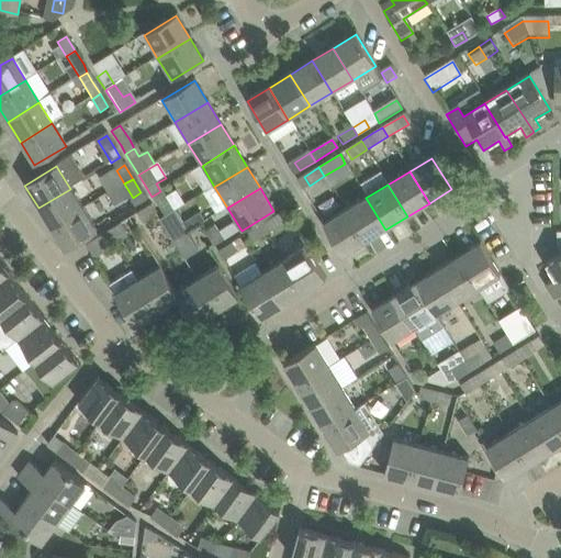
[(82,210),(70,189),(38,208),(52,230),(82,210)]
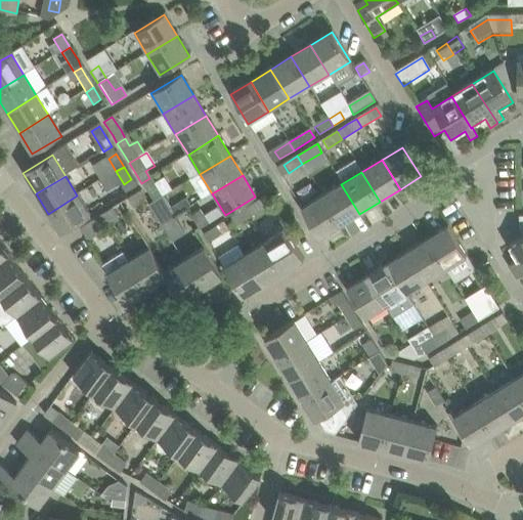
[(141,183),(145,189),(154,203),(162,198),(154,184),(149,178),(141,183)]
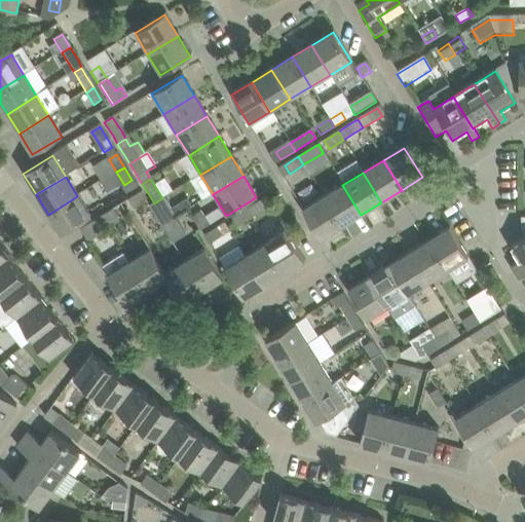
[(342,185),(323,197),(340,227),(361,215),(342,185)]
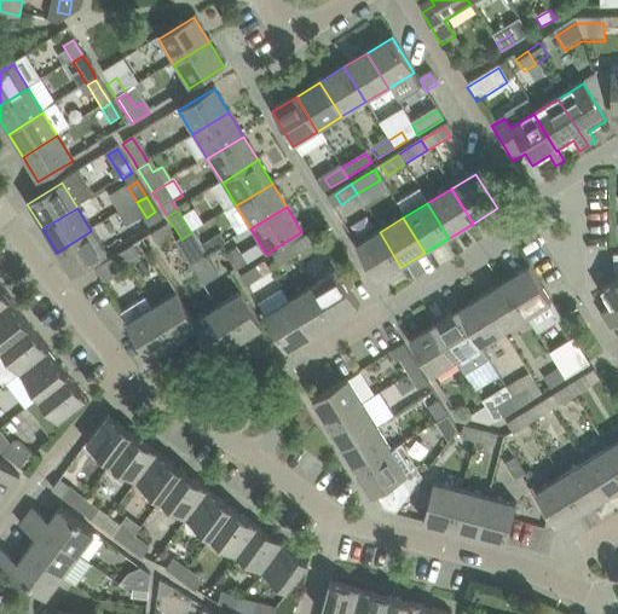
[(151,258),(161,250),(157,245),(171,237),(165,227),(140,242),(151,258)]
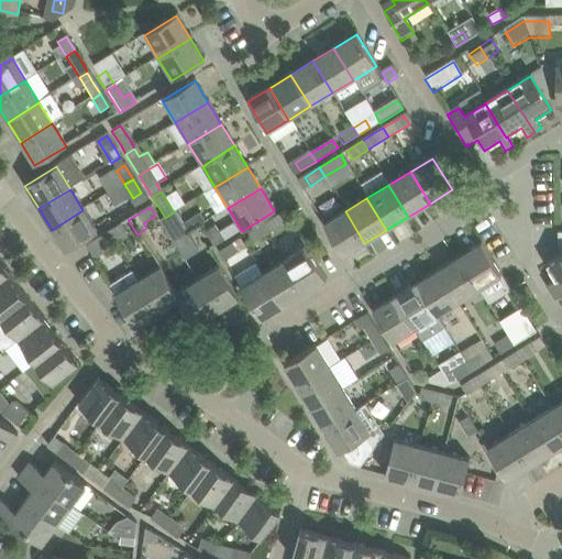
[(97,232),(83,210),(52,230),(65,252),(84,240),(97,232)]
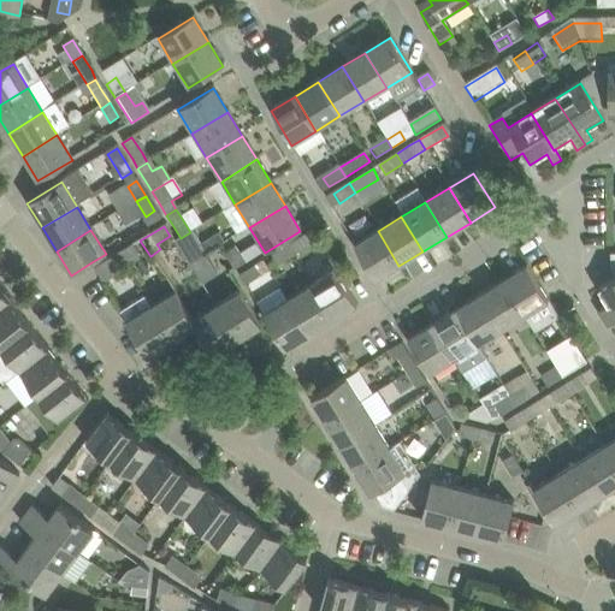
[(376,280),(398,266),(378,231),(354,247),(376,280)]
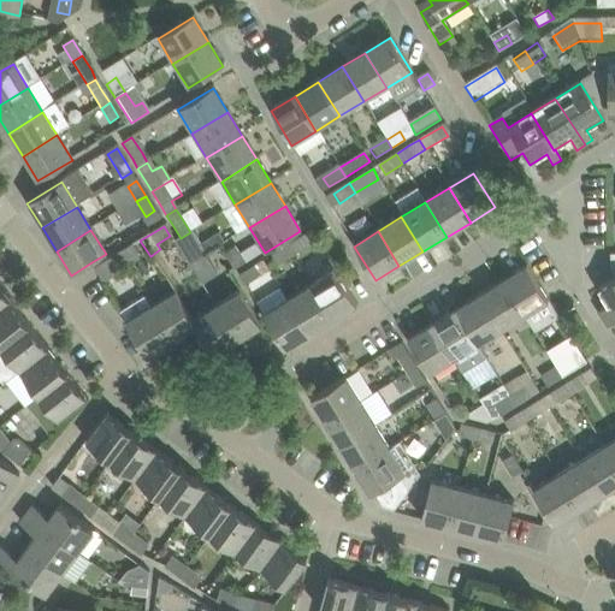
[(200,247),(190,232),(181,238),(190,253),(183,257),(189,266),(190,266),(203,257),(203,256),(199,248),(200,247)]
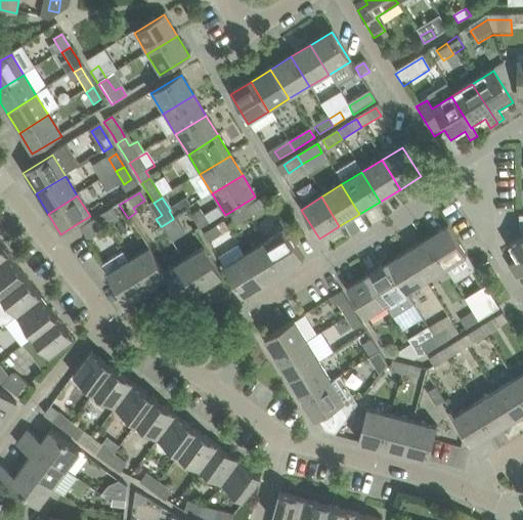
[(256,203),(244,211),(249,219),(261,211),(256,203)]
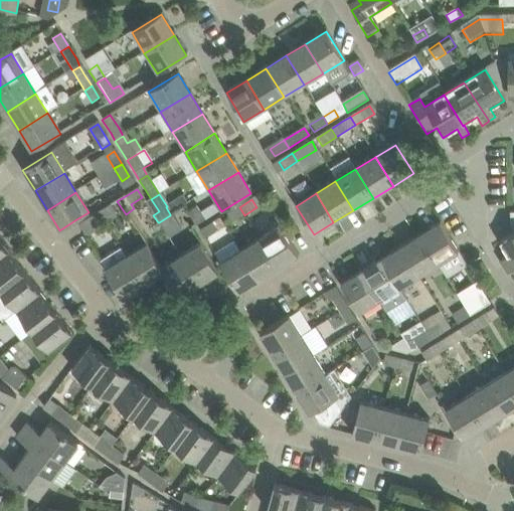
[(111,206),(98,213),(103,222),(116,214),(111,206)]
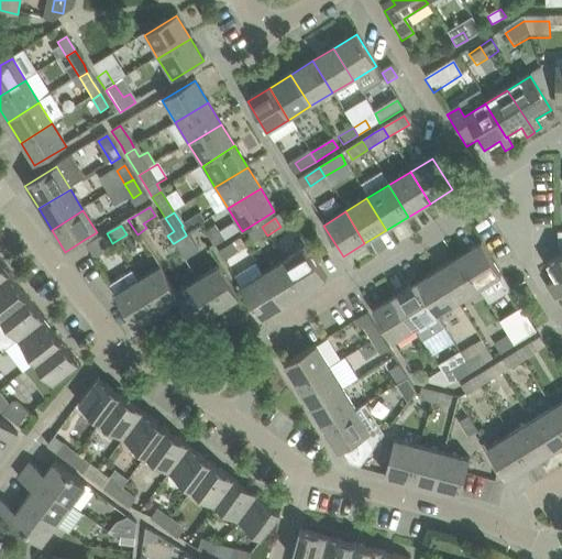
[(248,236),(253,244),(267,236),(262,227),(248,236)]
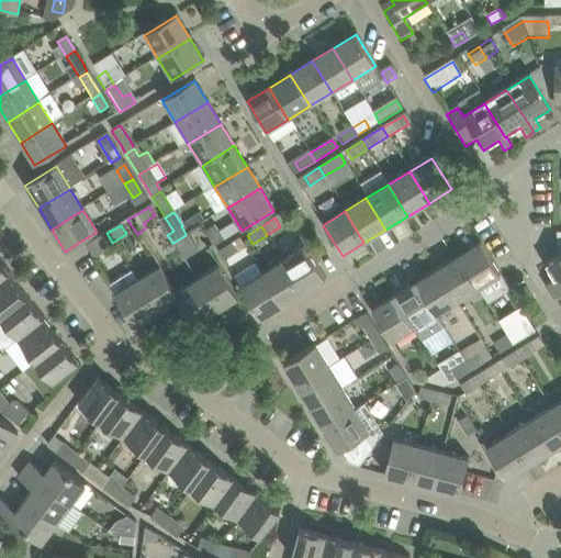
[(213,229),(205,234),(214,247),(222,242),(213,229)]
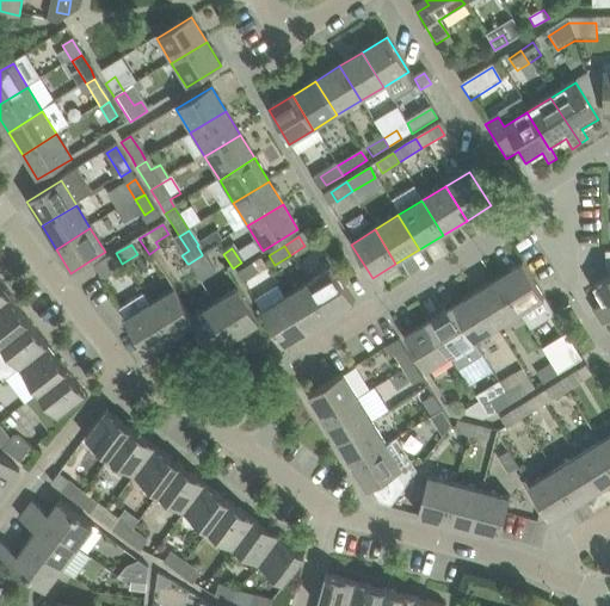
[(116,266),(121,264),(122,264),(116,253),(102,263),(92,267),(102,284),(119,272),(116,266)]
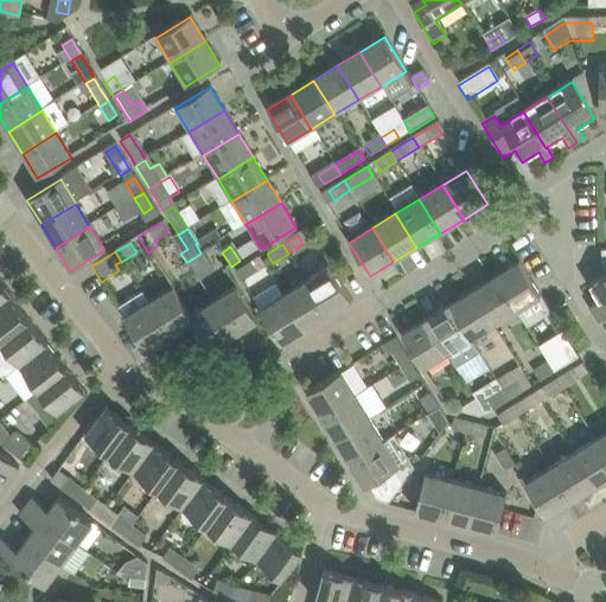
[(588,309),(593,316),(605,307),(605,251),(601,253),(601,269),(605,276),(588,287),(599,302),(588,309)]
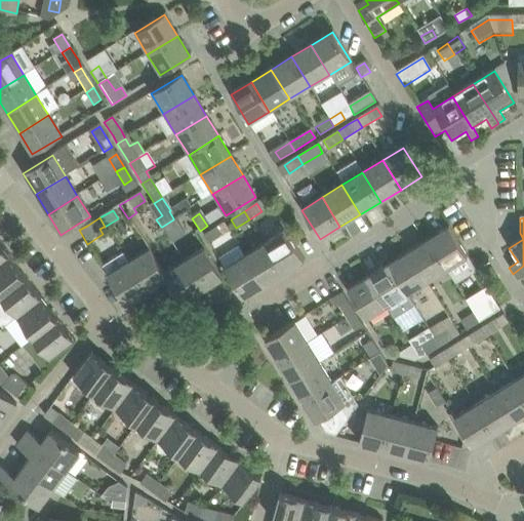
[(166,235),(178,227),(173,219),(162,227),(166,235)]
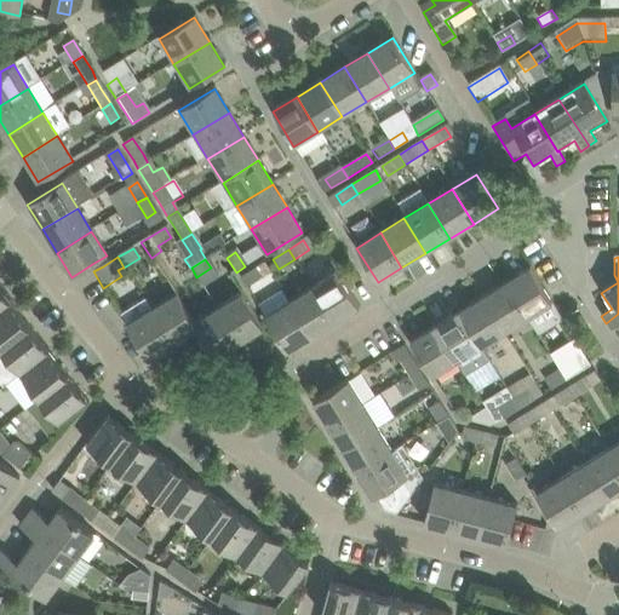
[(240,280),(246,289),(263,279),(256,269),(240,280)]
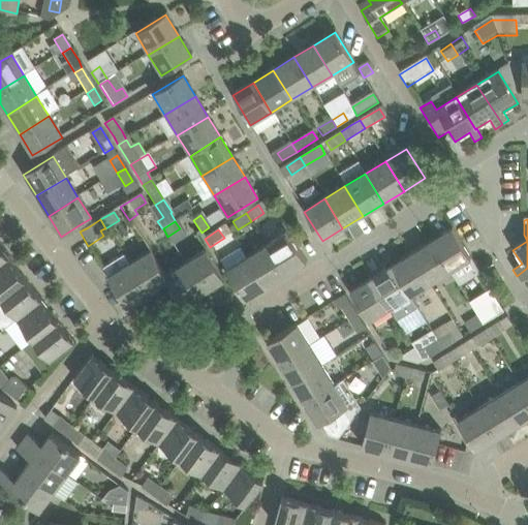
[(452,229),(431,243),(449,273),(470,259),(452,229)]
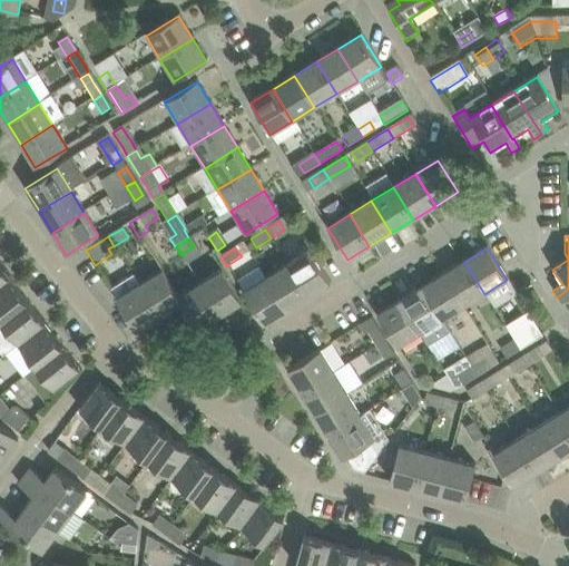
[(310,252),(287,266),(307,298),(330,284),(310,252)]
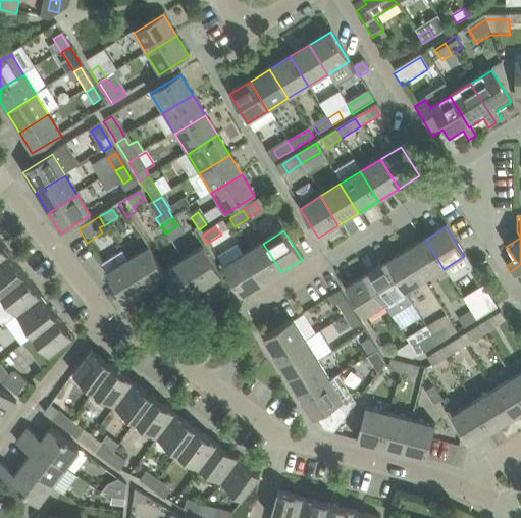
[(406,252),(424,281),(444,269),(425,240),(406,252)]
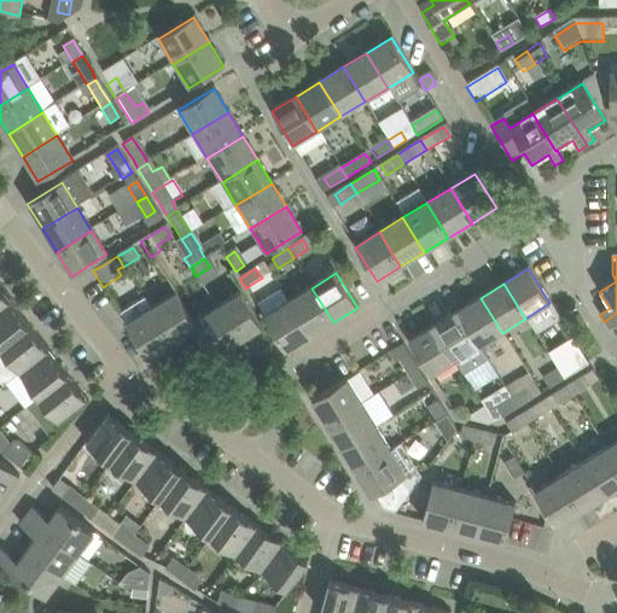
[(289,303),(310,337),(333,322),(312,289),(289,303)]
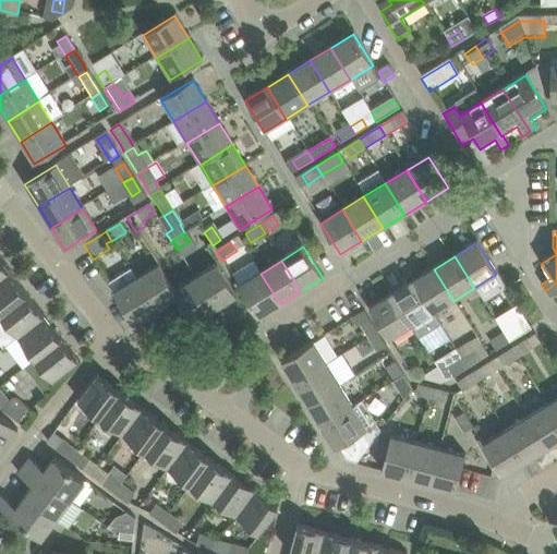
[(237,297),(217,265),(195,279),(214,311),(237,297)]
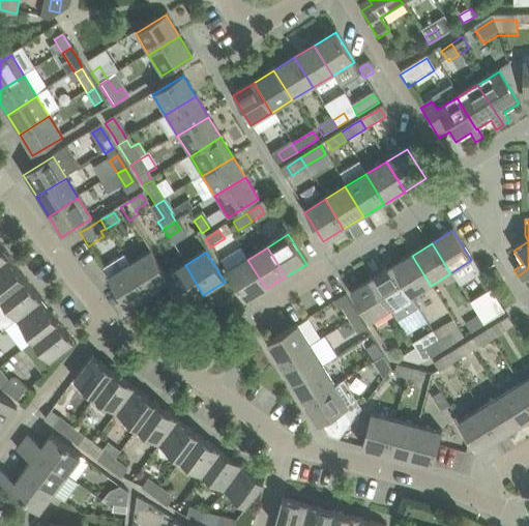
[(150,253),(129,265),(147,295),(167,283),(164,278),(166,276),(150,253)]
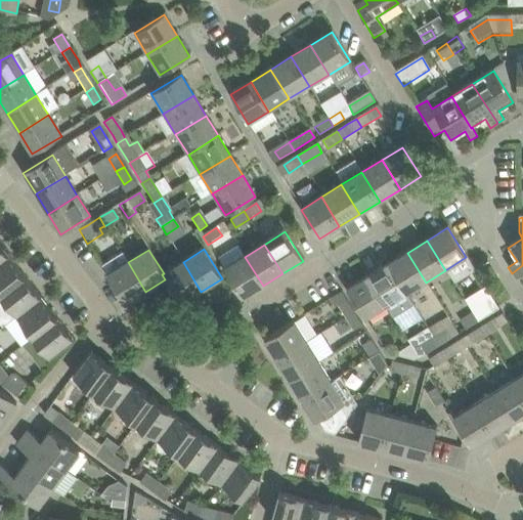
[(405,295),(405,294),(426,283),(407,253),(387,265),(405,295)]
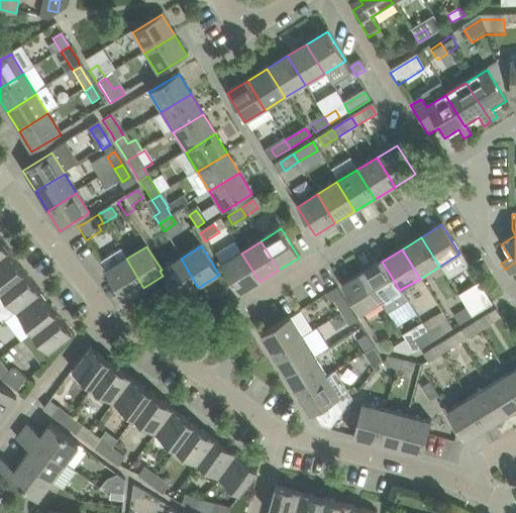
[(238,295),(260,282),(241,253),(220,266),(238,295)]
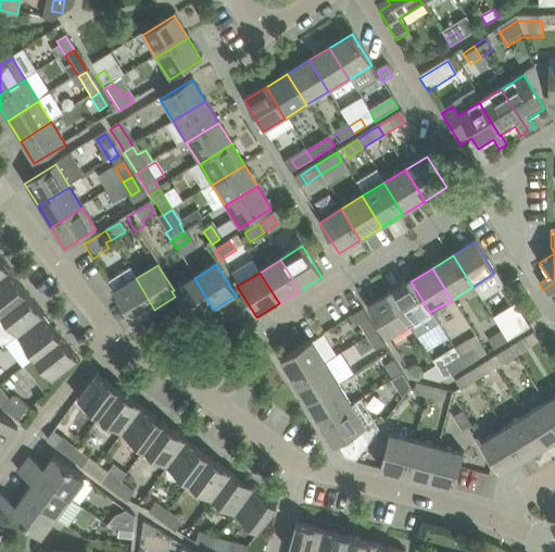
[(0,315),(1,315),(25,296),(8,274),(0,279),(0,315)]
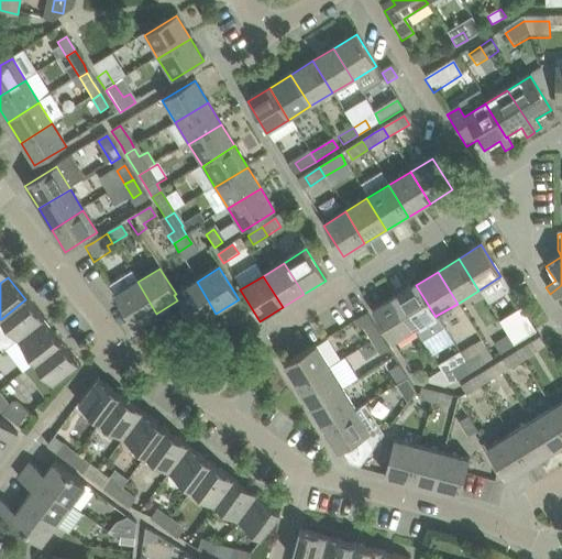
[(134,328),(156,314),(138,282),(114,296),(134,328)]
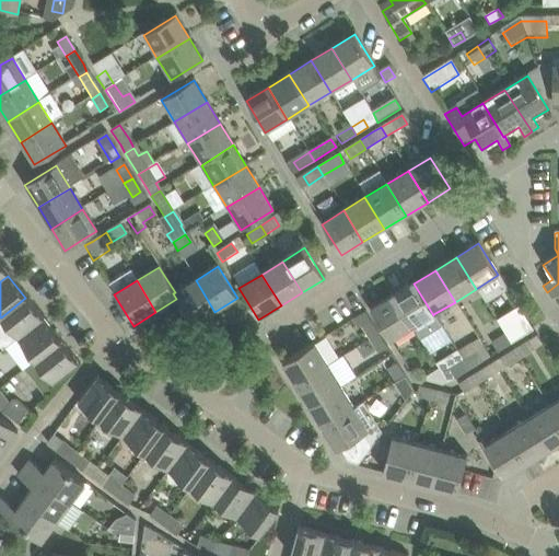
[(196,280),(175,292),(173,293),(176,299),(193,325),(214,312),(196,280)]
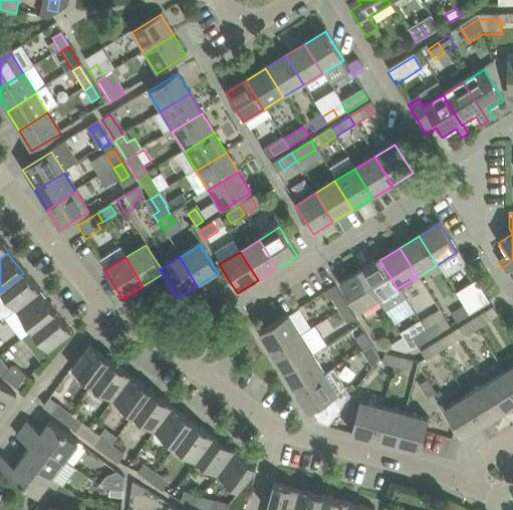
[(385,312),(405,300),(398,288),(398,289),(379,260),(360,272),(377,301),(385,312)]
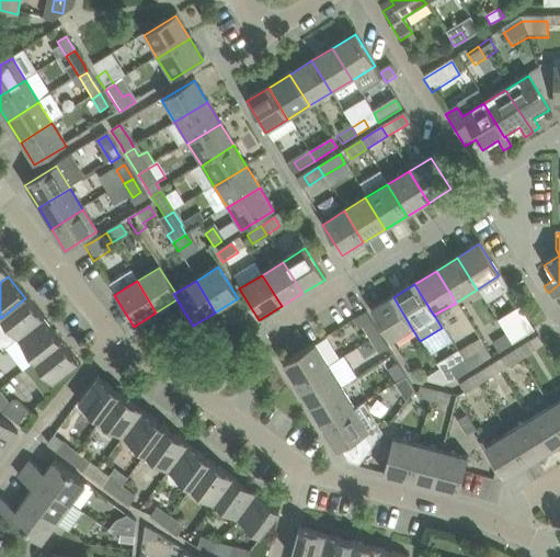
[(559,284),(548,293),(552,300),(559,295),(559,284)]
